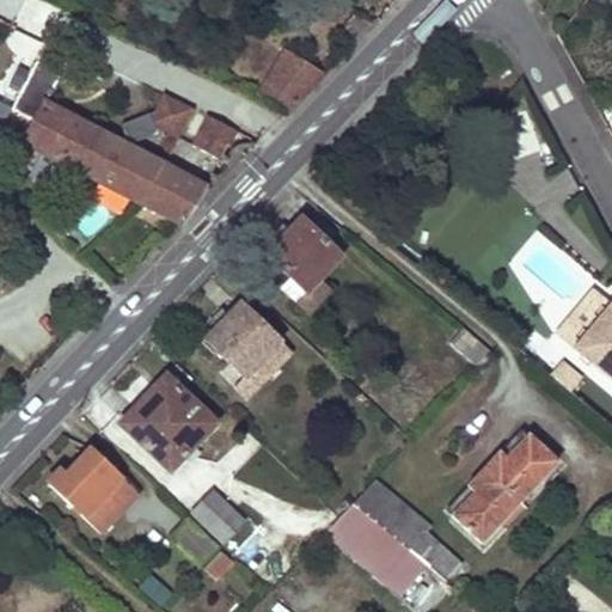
[(46,41),(24,84),(48,97),(69,54),(46,41)]
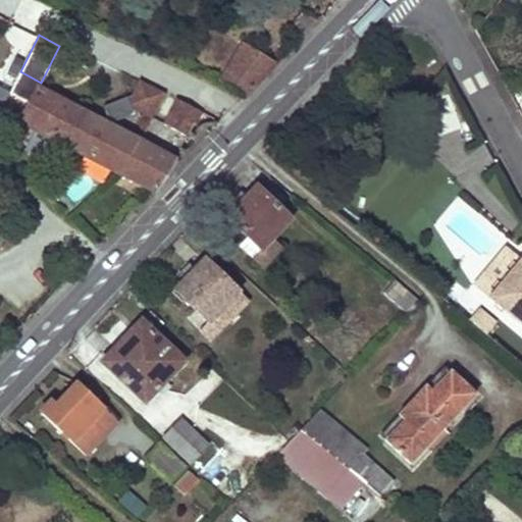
[(11,65),(19,69),(31,47),(18,42),(8,64),(11,65)]
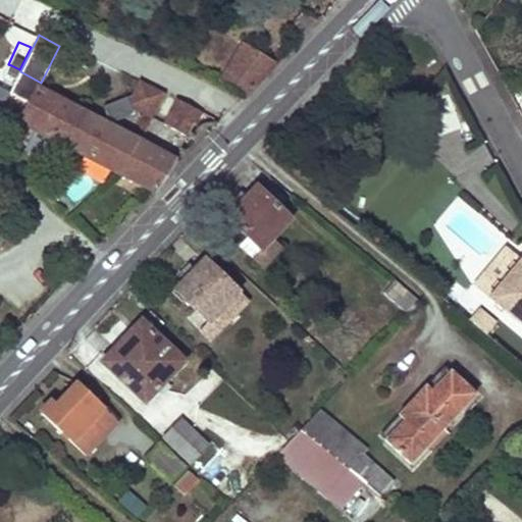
[(244,44),(221,82),(233,91),(244,98),(276,63),(244,44)]
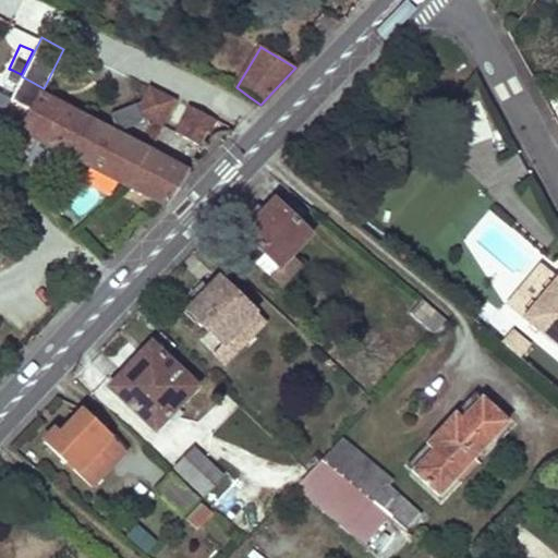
[(21,74),(12,70),(3,87),(12,92),(21,74)]
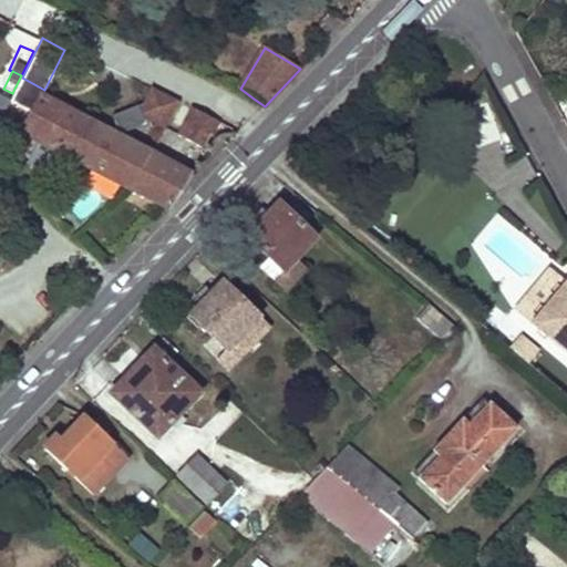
[(143,103),(136,106),(144,124),(150,122),(165,131),(179,101),(151,86),(143,103)]
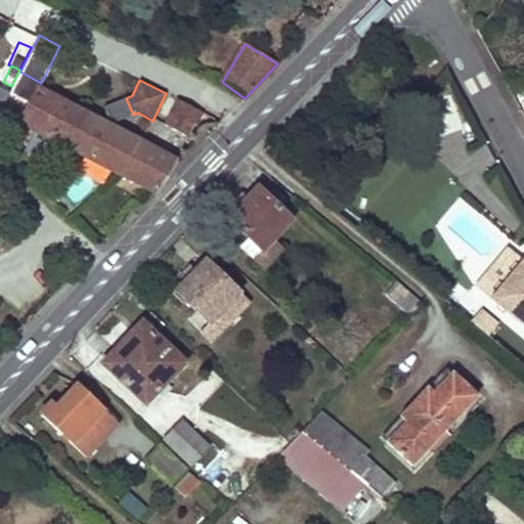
[(177,162),(35,88),(16,124),(34,132),(34,131),(55,141),(158,193),(177,162)]
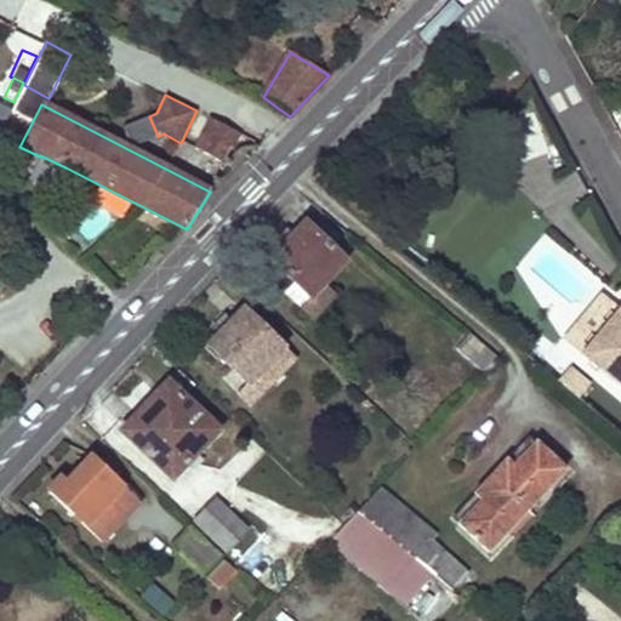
[(149,117),(138,121),(147,141),(158,136),(149,117)]
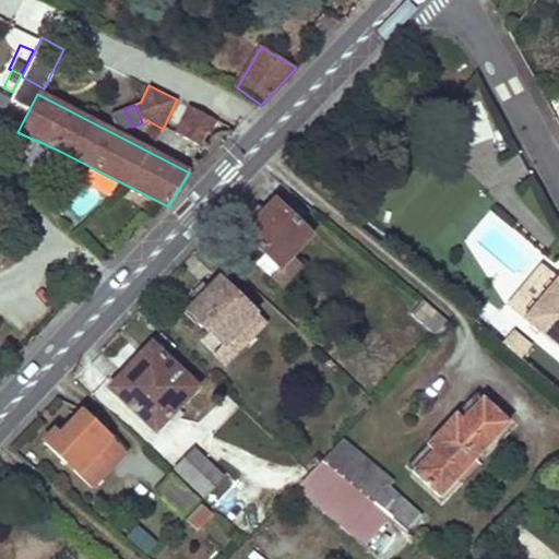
[(212,118),(190,106),(176,133),(199,144),(212,118)]
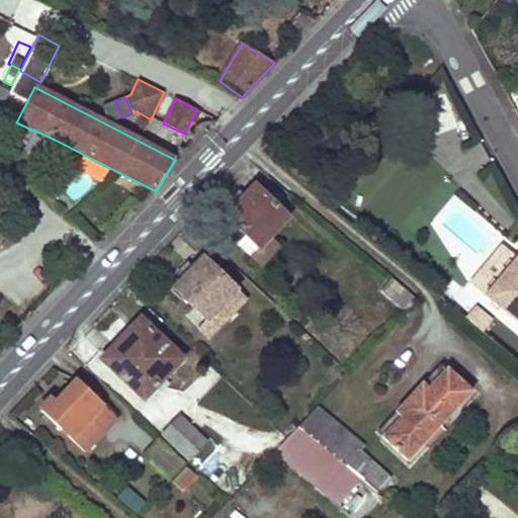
[(33,130),(33,131),(24,147),(26,152),(39,159),(46,156),(55,140),(33,130)]
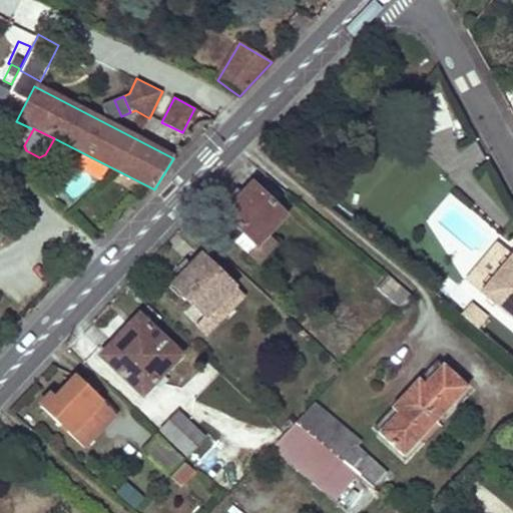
[(257,245),(286,215),(252,183),(223,214),(257,245)]
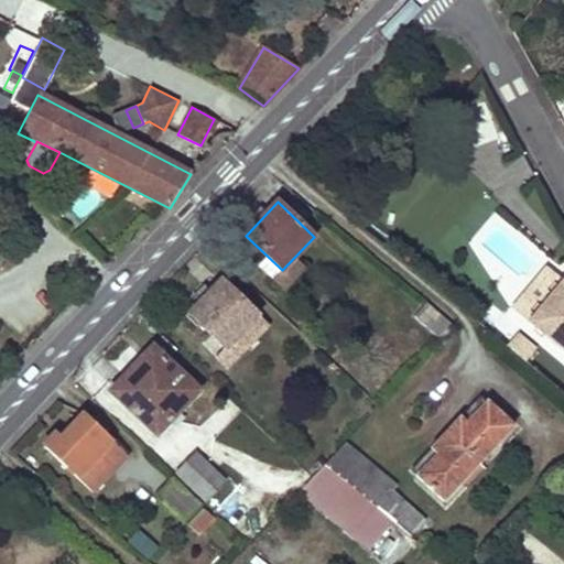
[(528,322),(563,351),(563,281),(563,280),(528,322)]
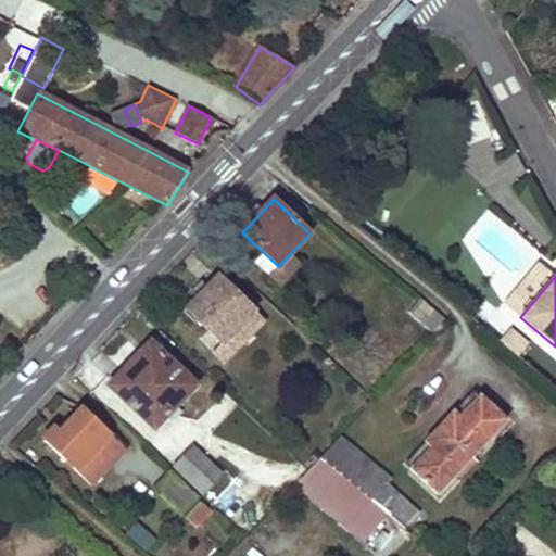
[(218,277),(188,310),(223,342),(213,352),(223,362),(245,340),(236,331),(254,312),(218,277)]
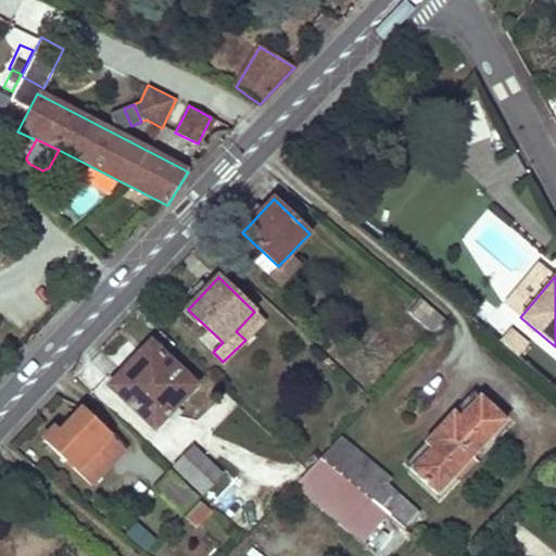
[(420,299),(408,312),(434,335),(447,321),(420,299)]
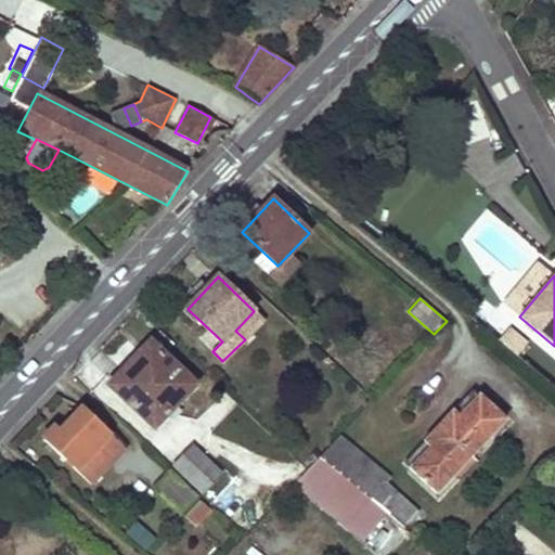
[(254,311),(235,331),(245,339),(263,320),(254,311)]
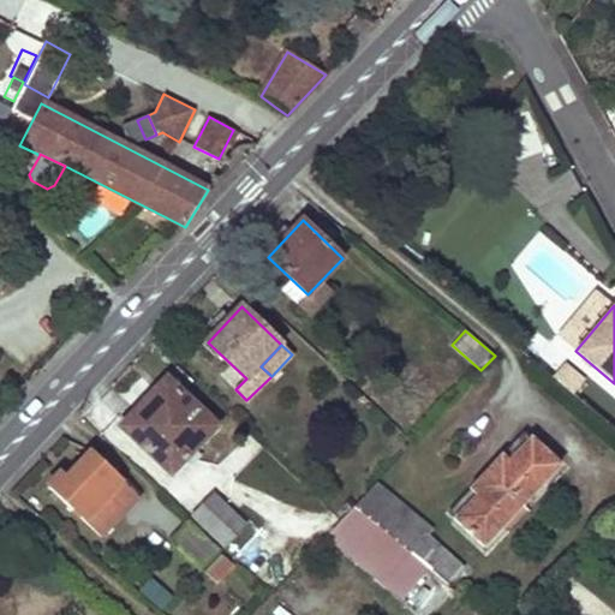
[(562,368),(554,382),(573,393),(581,378),(562,368)]
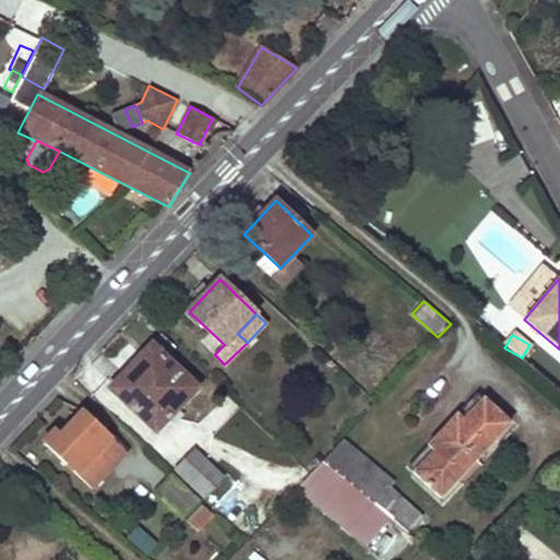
[(152,346),(137,362),(140,365),(156,349),(152,346)]
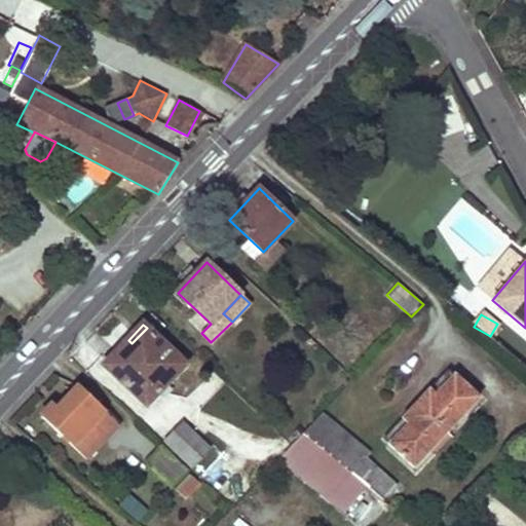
[(128,340),(104,365),(146,405),(157,393),(166,384),(185,365),(147,328),(132,343),(128,340)]
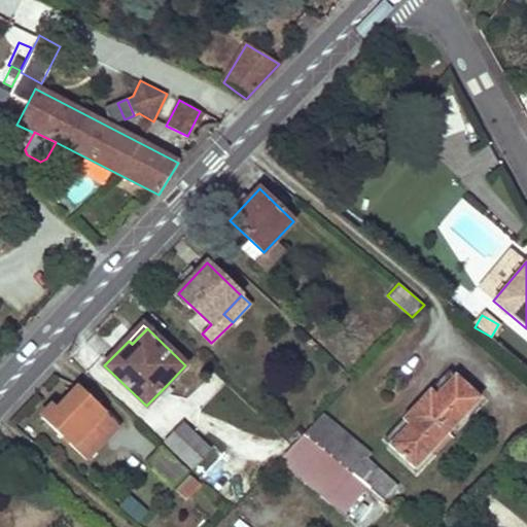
[(449,370),(430,390),(435,395),(455,374),(449,370)]
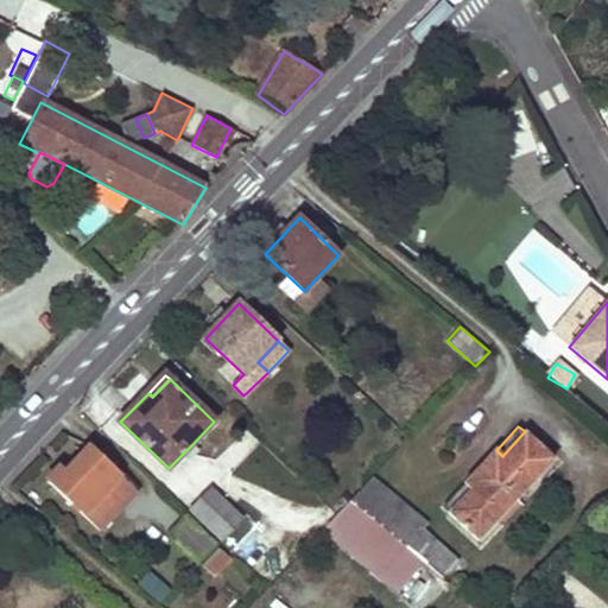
[(479,540),(508,508),(536,479),(553,460),(525,431),(502,456),(496,450),(464,483),(472,489),(449,513),(479,540)]
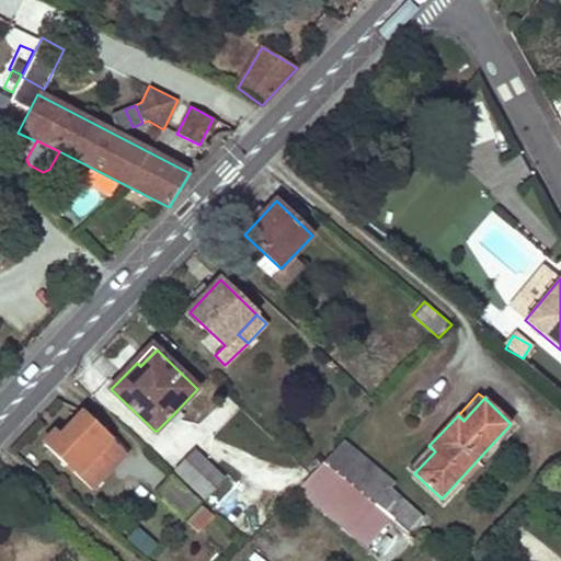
[(183,415),(178,410),(168,420),(174,425),(183,415)]
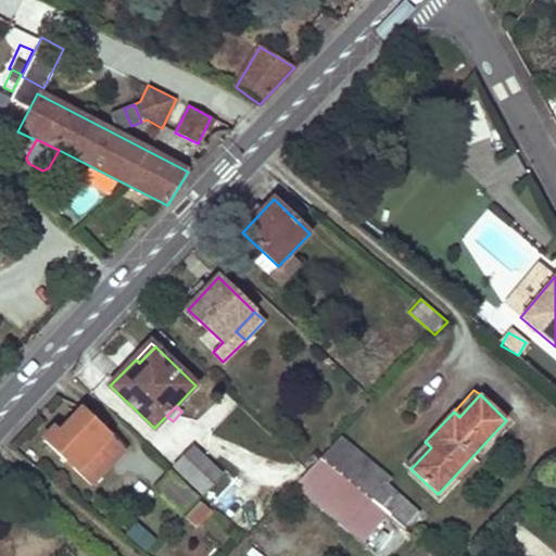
[(55,428),(43,441),(91,485),(112,463),(96,449),(110,433),(83,409),(61,432),(55,428)]
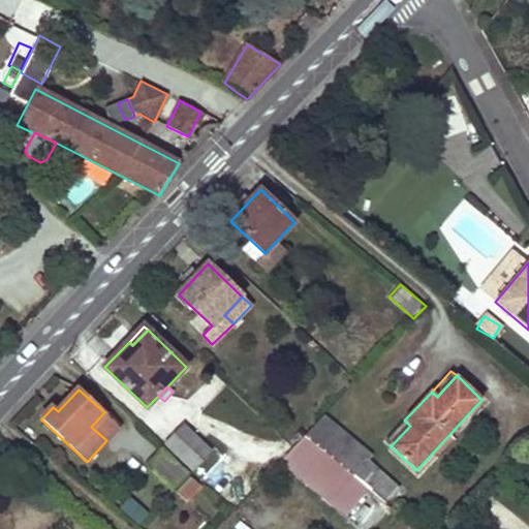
[(104,412),(91,427),(106,440),(119,426),(104,412)]
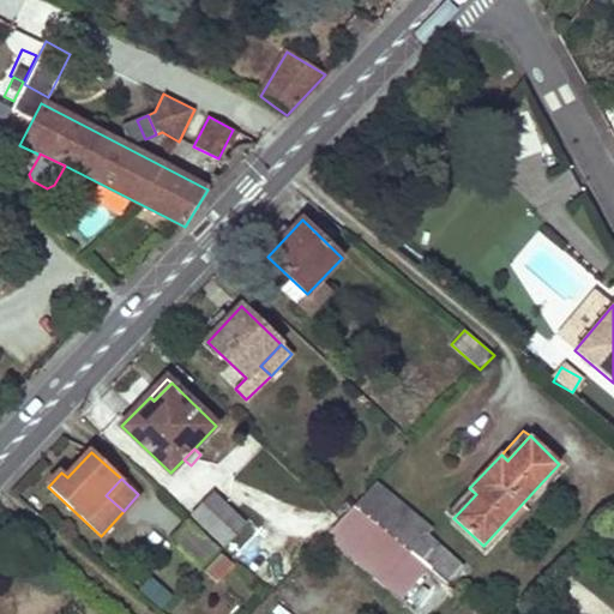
[(375,482),(353,506),(427,566),(446,583),(463,567),(428,534),(433,529),(375,482)]
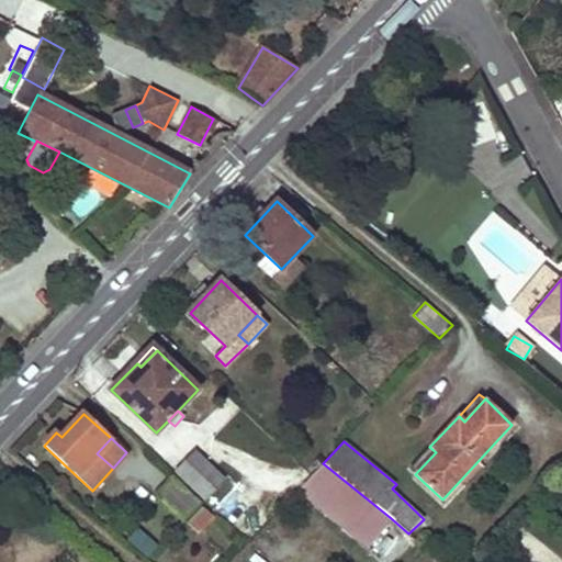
[(495,442),(470,470),(475,474),(501,448),(495,442)]
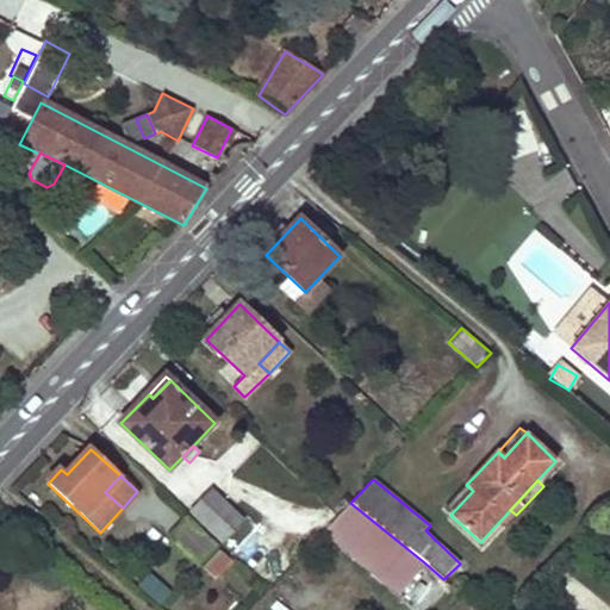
[(466,485),(444,509),(450,515),(473,491),(466,485)]
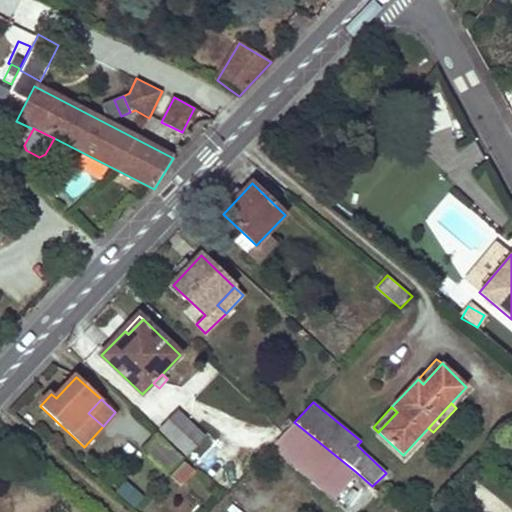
[(187,455),(203,438),(177,413),(161,430),(187,455)]
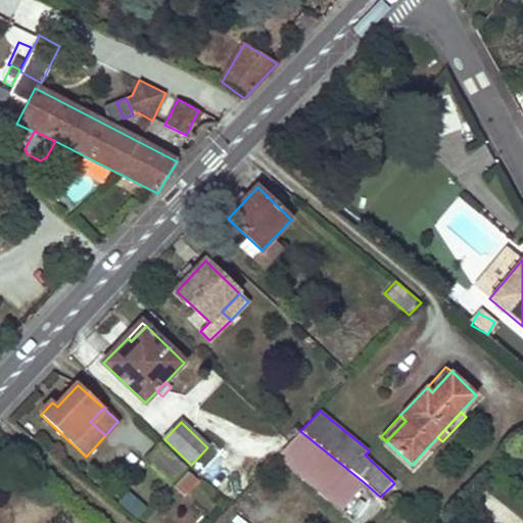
[(290,442),(279,454),(327,494),(331,490),(345,505),(364,482),(300,431),(290,442)]
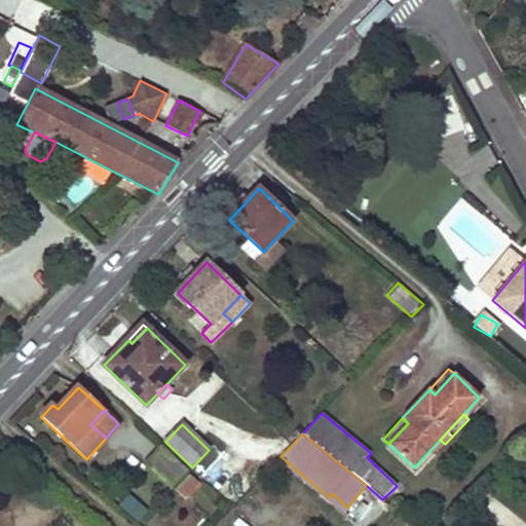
[(172,487),(187,472),(161,447),(146,462),(172,487)]
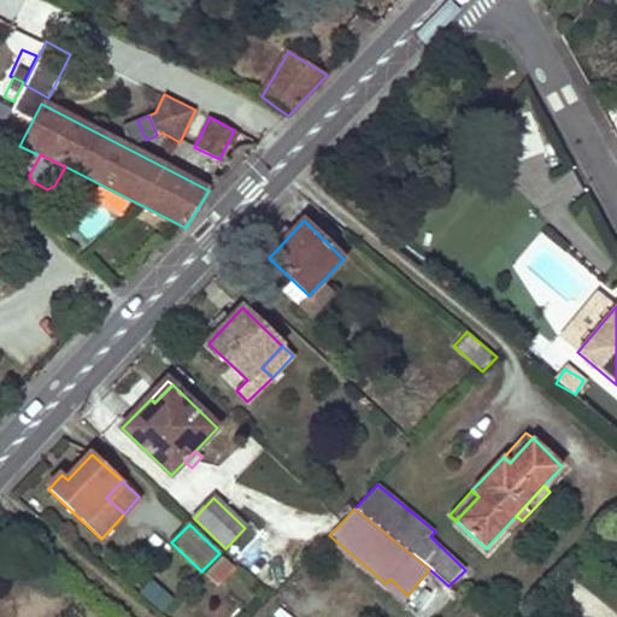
[(224,556),(207,573),(219,586),(236,569),(224,556)]
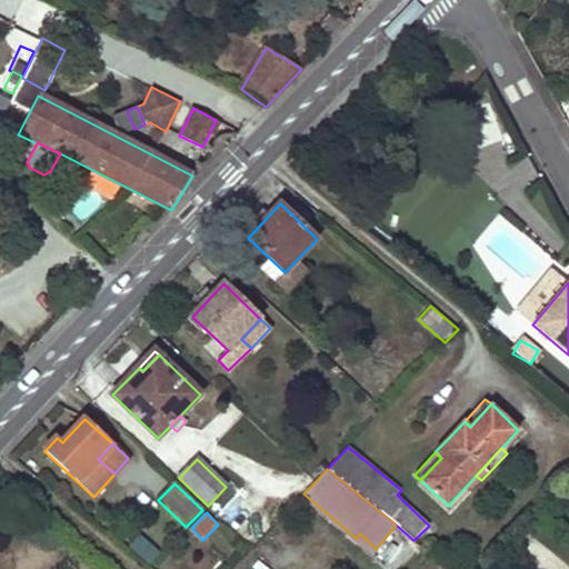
[(137,536),(126,551),(150,567),(160,552),(137,536)]
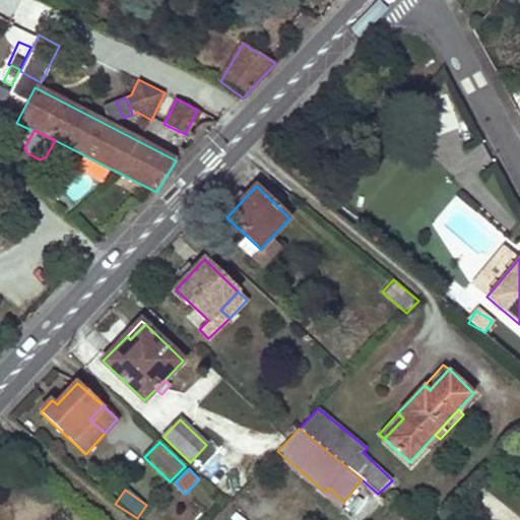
[(494,519),(519,519),(519,518),(488,492),(475,505),(494,519)]
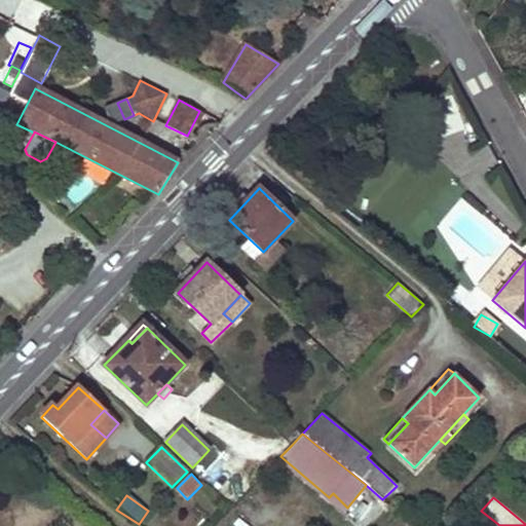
[(413,525),(400,515),(390,525),(413,525)]
